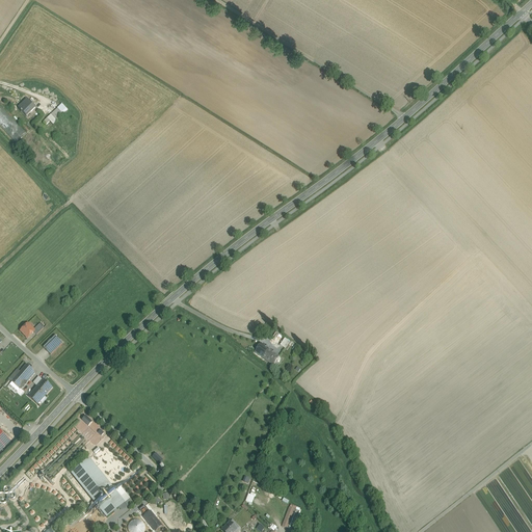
[(35,108),(27,100),(19,108),(22,111),(21,112),(22,113),(22,112),(26,117),(35,108)]
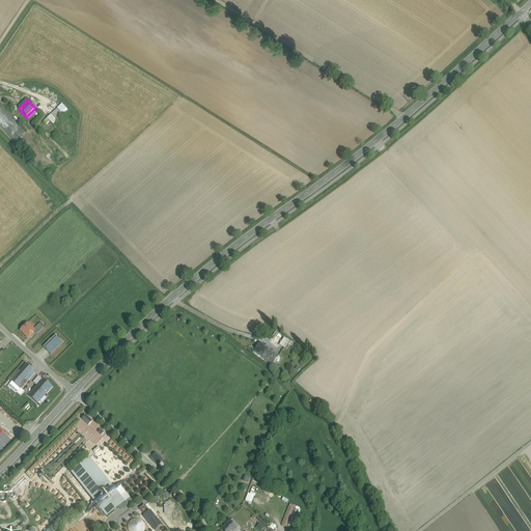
[(26,134),(0,106),(0,126),(16,143),(26,134)]
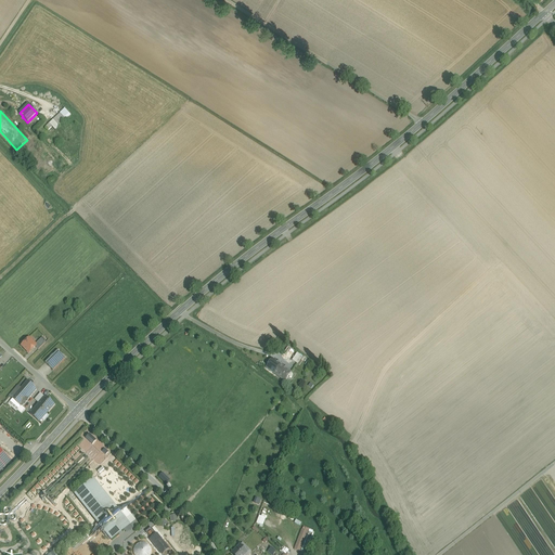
[(60,114),(53,120),(56,124),(63,116),(60,114)]
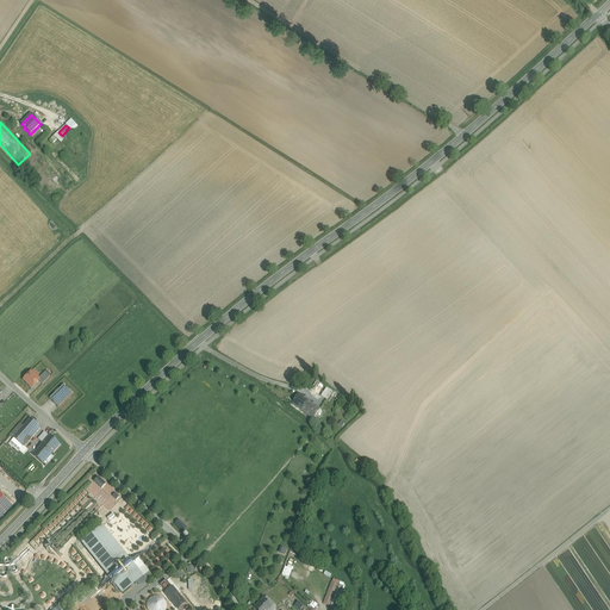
[(38,378),(32,371),(24,379),(32,387),(39,381),(41,380),(38,378)]
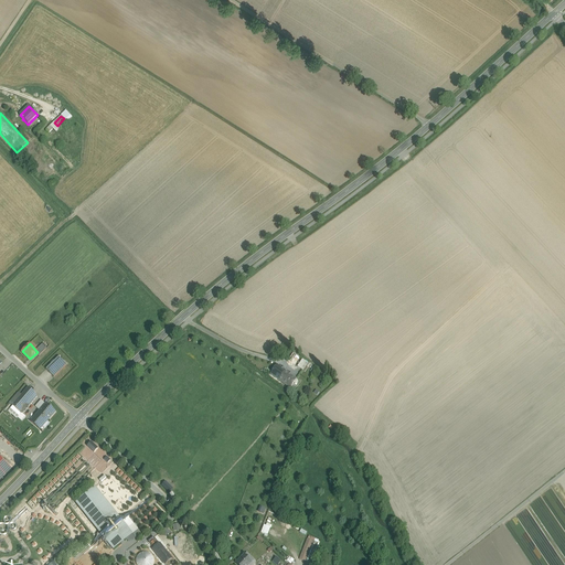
[(42,344),(35,350),(38,352),(36,353),(39,355),(46,349),(42,344)]
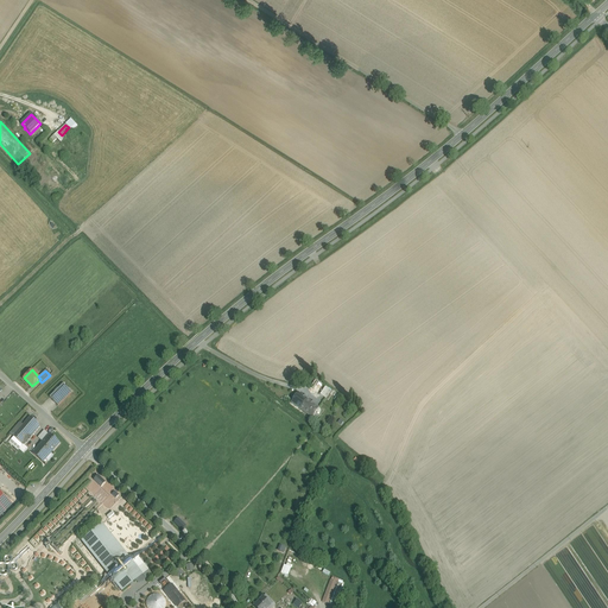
[(325,387),(316,380),(310,388),(320,396),(325,387)]
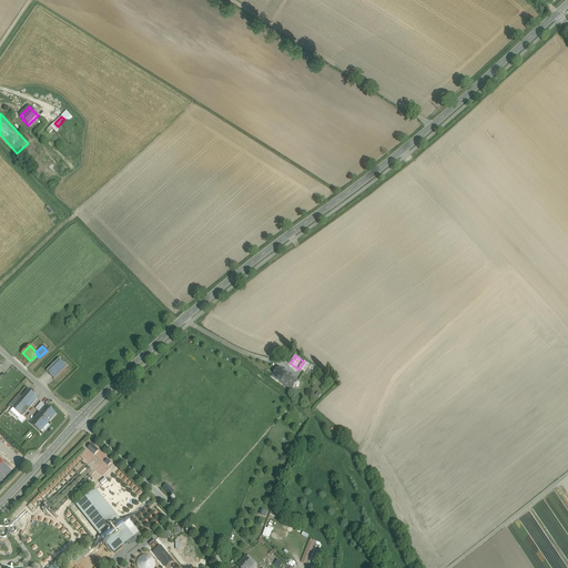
[(59,358),(47,371),(54,379),(67,366),(59,358)]
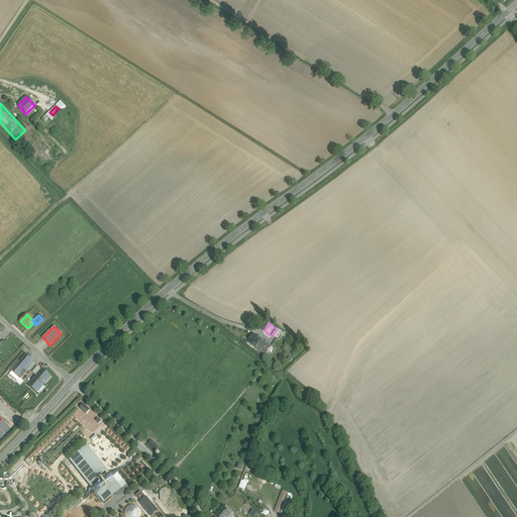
[(277,329),(272,336),(279,340),(284,334),(277,329)]
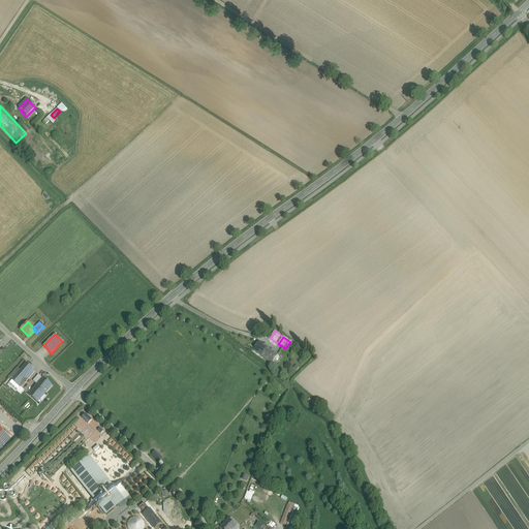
[(267,348),(259,342),(253,350),(261,356),(267,348)]
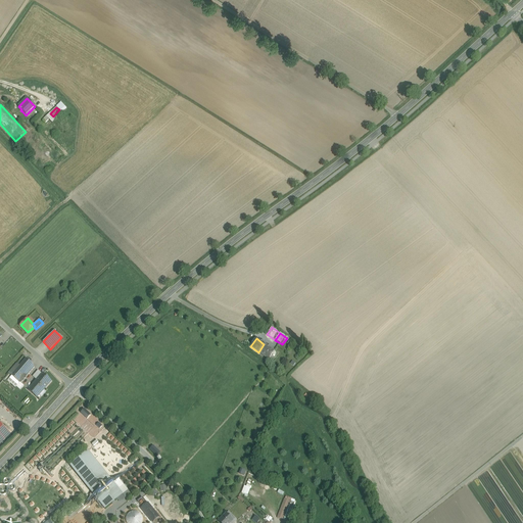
[(274,350),(264,344),(258,352),(269,360),(274,350)]
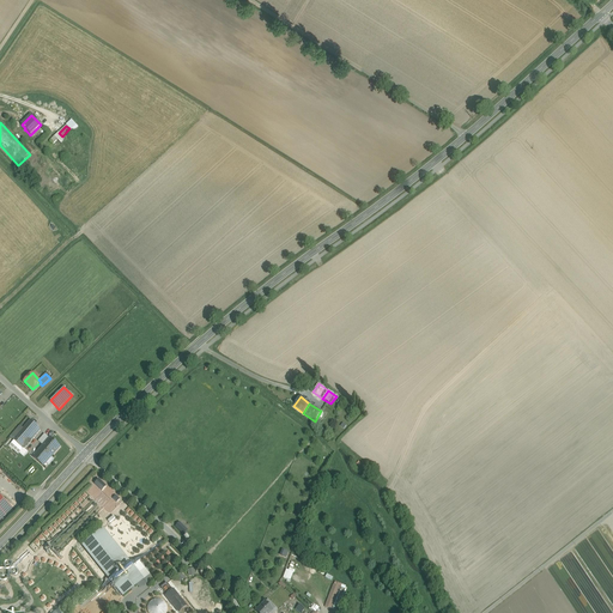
[(23,428),(19,432),(29,442),(41,429),(30,420),(23,428)]
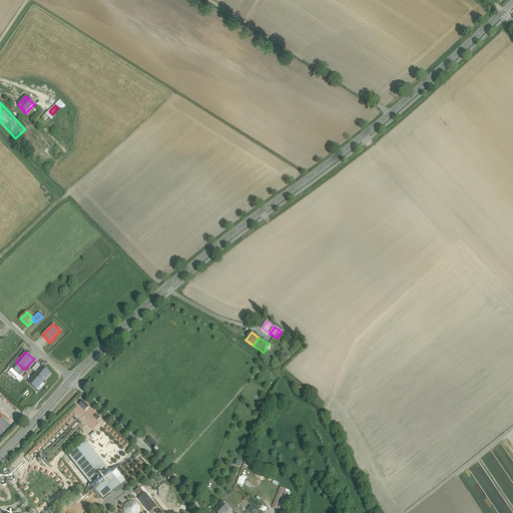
[(17,356),(8,365),(11,368),(16,362),(19,358),(17,356)]
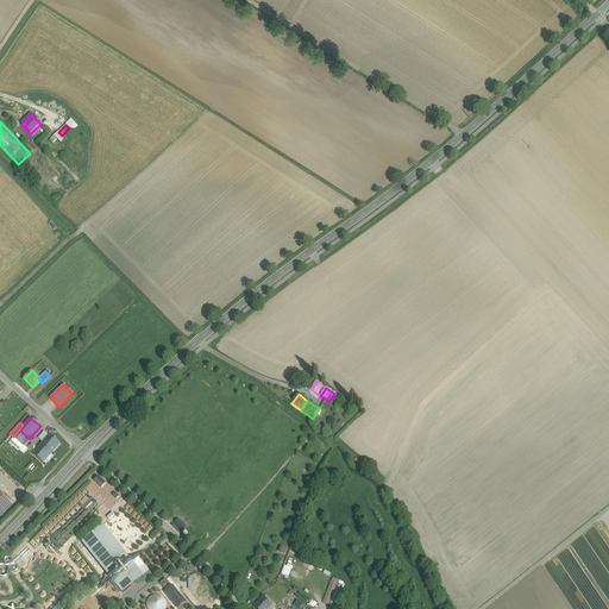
[(29,439),(19,429),(13,437),(11,440),(13,441),(13,444),(14,444),(16,444),(20,447),(23,445),(29,439)]
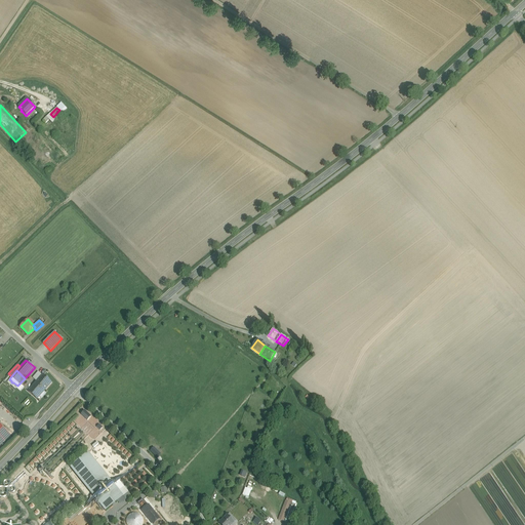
[(51,382),(43,374),(37,381),(42,386),(41,387),(45,390),(51,382)]
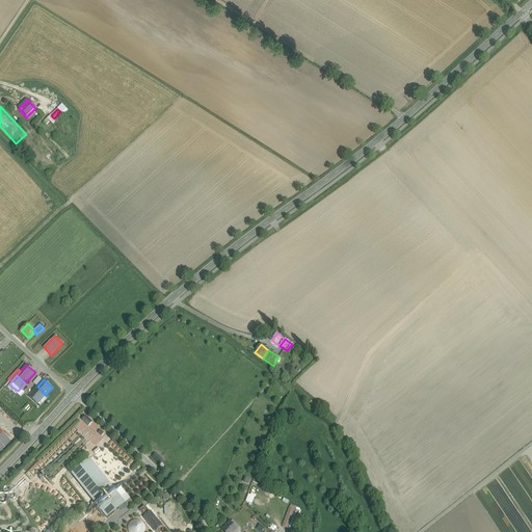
[(43,391),(37,387),(29,396),(37,404),(46,395),(42,392),(43,391)]
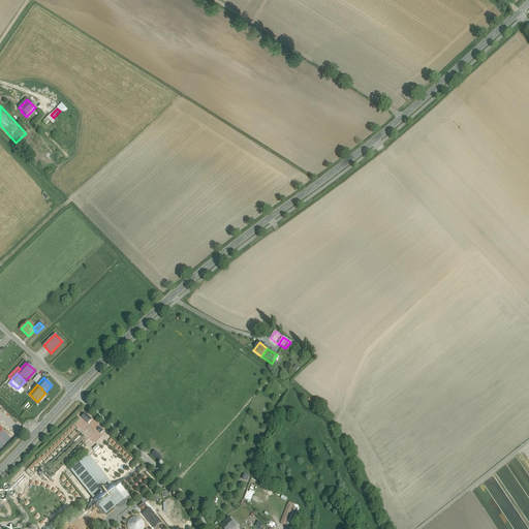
[(83,416),(75,424),(81,428),(85,424),(84,423),(87,421),(83,416)]
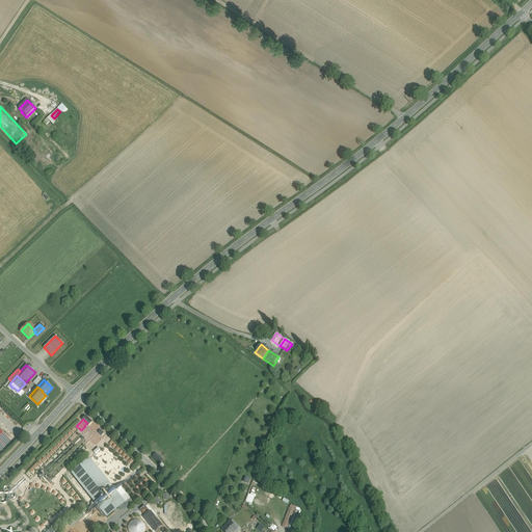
[(0,430),(0,452),(10,442),(0,430)]
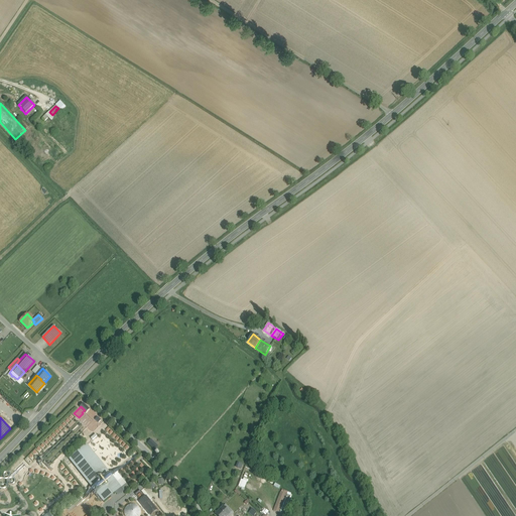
[(108,427),(105,431),(118,441),(121,437),(108,427)]
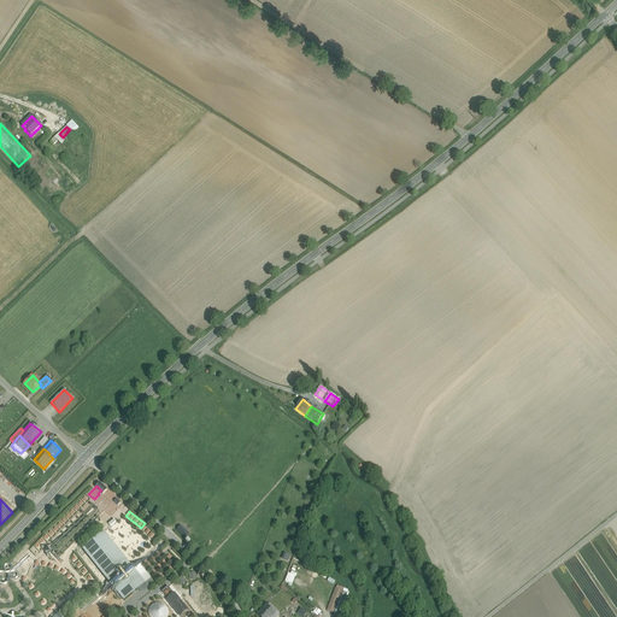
[(145,524),(142,528),(151,538),(153,535),(145,524)]
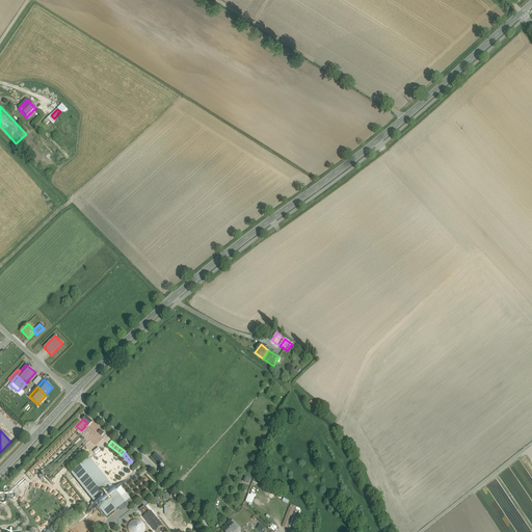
[(90,458),(89,458),(71,473),(92,500),(107,517),(120,507),(126,503),(116,490),(111,484),(90,458)]
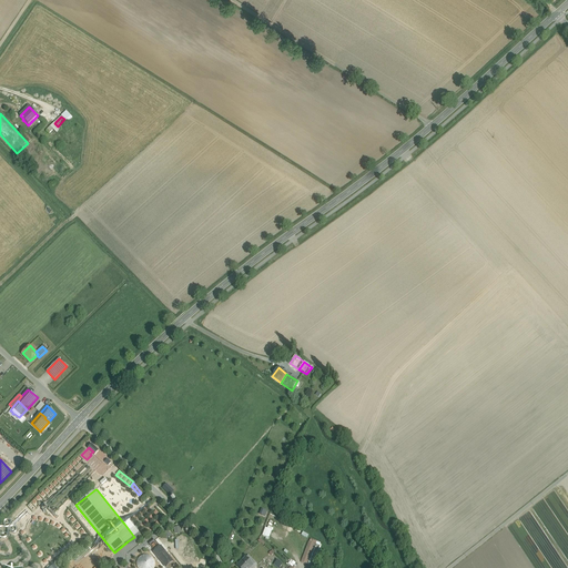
[(129,520),(124,524),(134,537),(128,541),(130,546),(142,536),(129,520)]
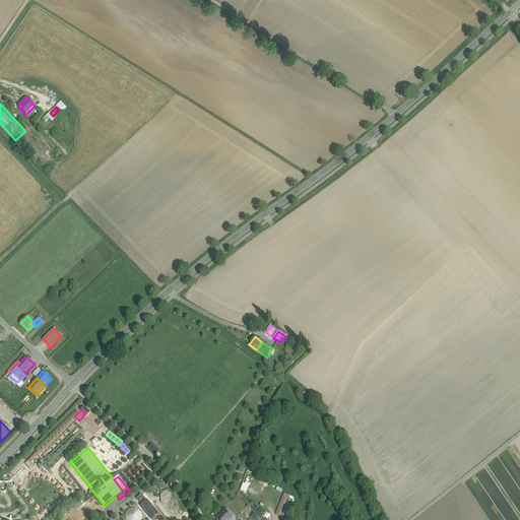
[(241,490),(247,493),(249,484),(244,482),(241,490)]
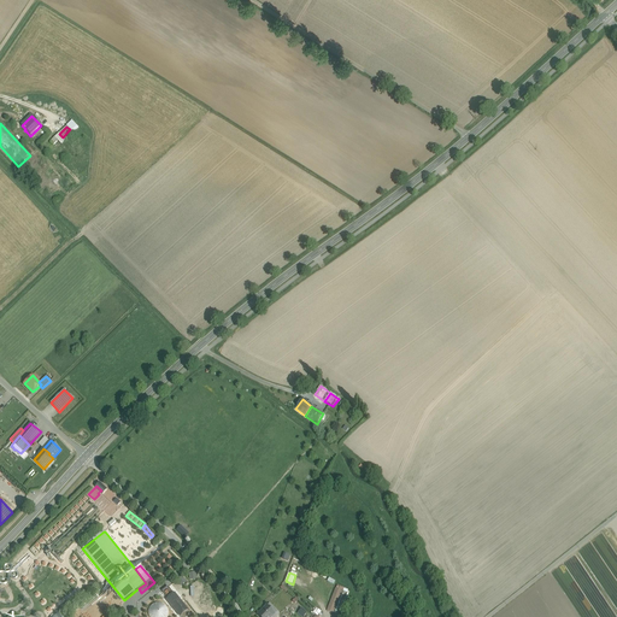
[(335,588),(327,610),(334,612),(342,591),(335,588)]
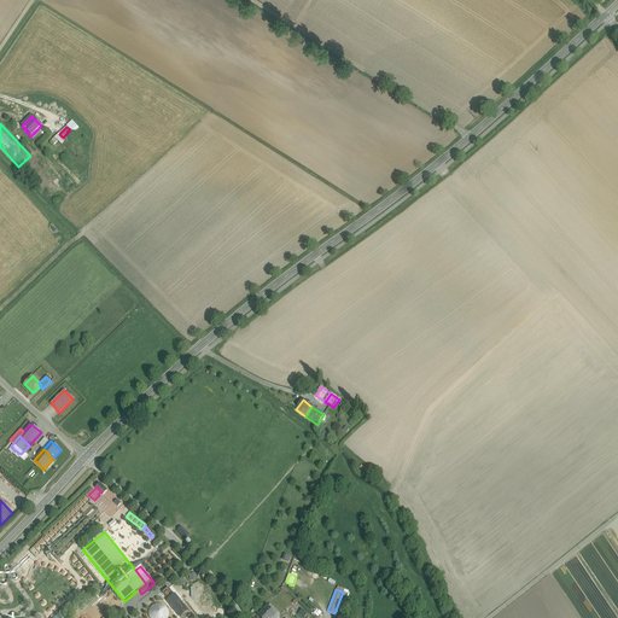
[(190,611),(180,599),(170,606),(180,617),(190,611)]
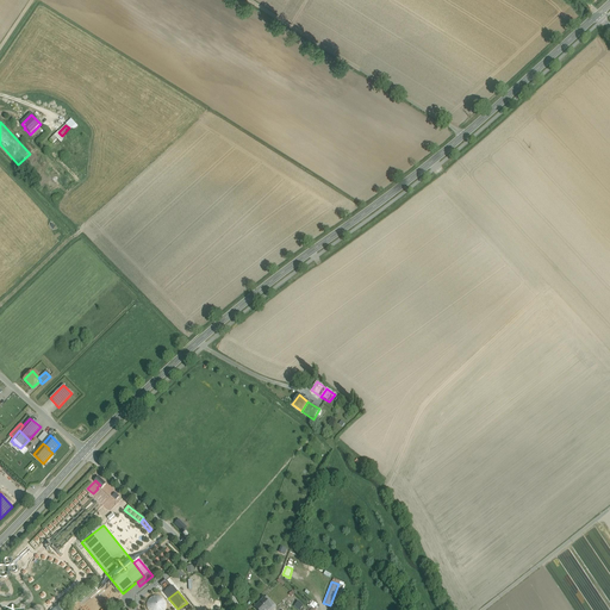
[(272,607),(263,599),(255,608),(256,609),(267,609),(268,609),(272,607)]
